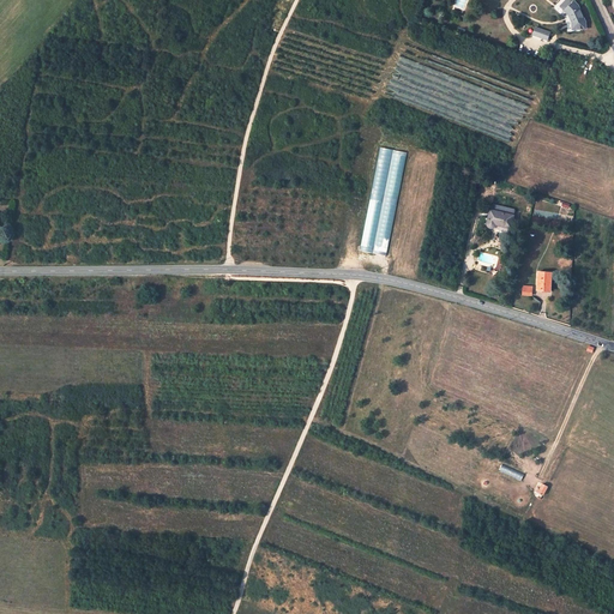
[(573,1),(572,0),(566,0),(561,6),(565,10),(569,14),(572,23),(573,29),(585,29),(585,22),(578,6),(573,1)]
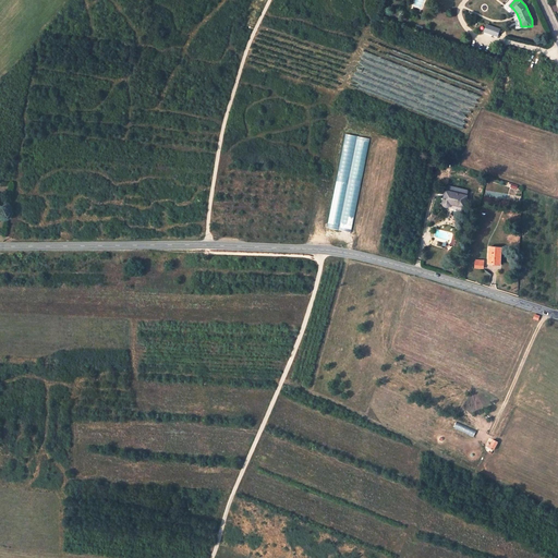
[(499,29),(487,25),(484,32),(497,36),(499,29)]
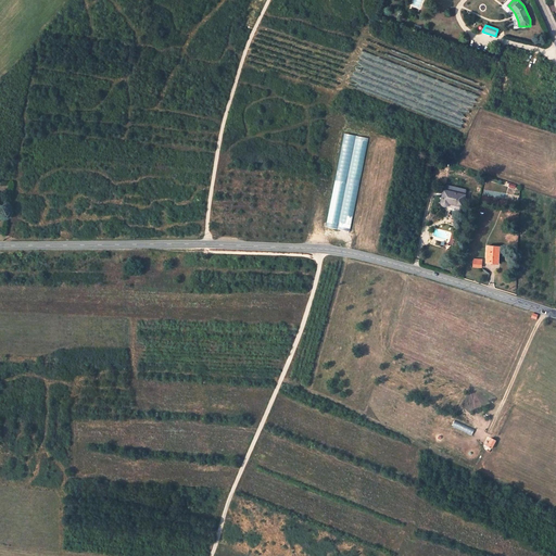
[(352,231),(366,138),(343,135),(328,227),(352,231)]
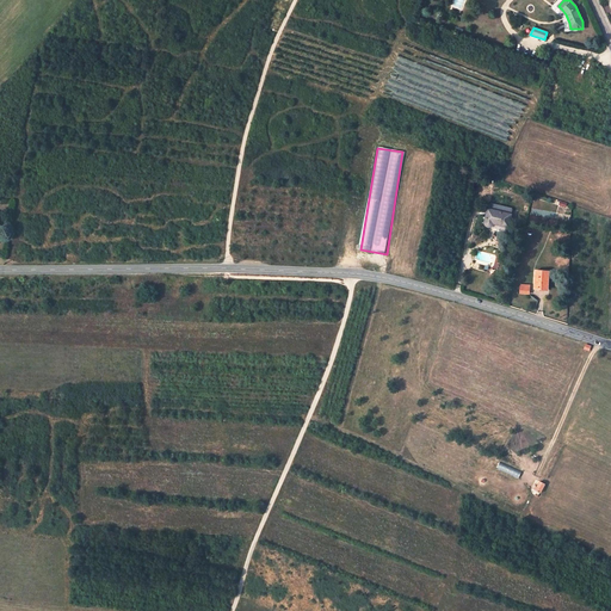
[(512,209),(489,203),(485,223),(486,224),(486,226),(487,227),(488,227),(489,227),(492,227),(493,226),(494,224),(508,227),(512,209)]
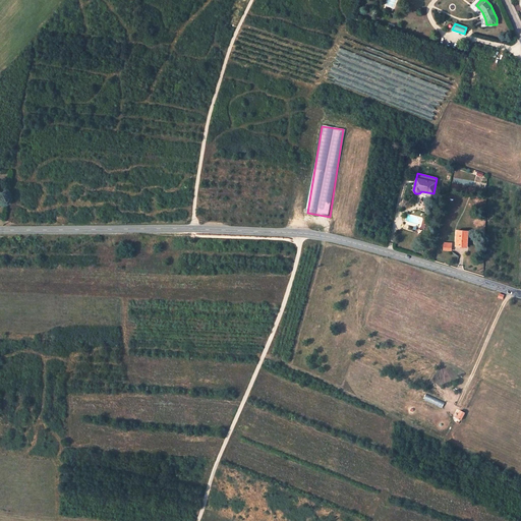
[(467,242),(468,231),(457,231),(456,246),(465,246),(466,242),(467,242)]
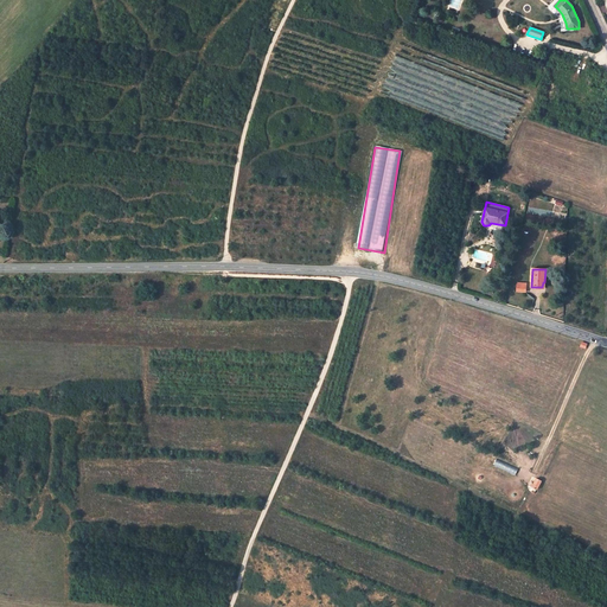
[(528,292),(528,282),(517,282),(517,292),(528,292)]
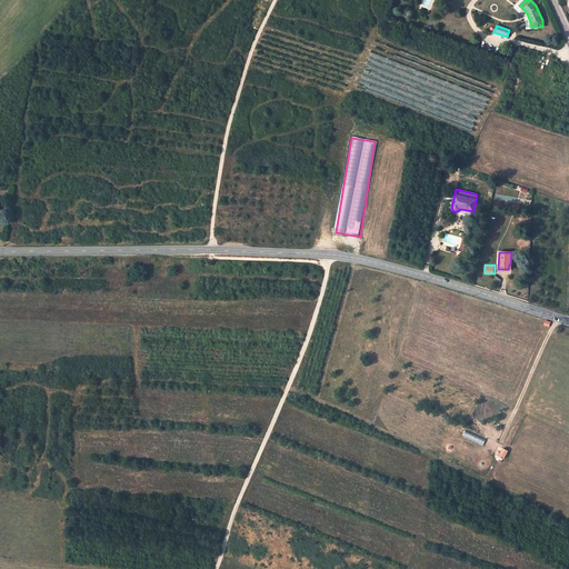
[(466,431),(463,438),(485,445),(487,438),(466,431)]
